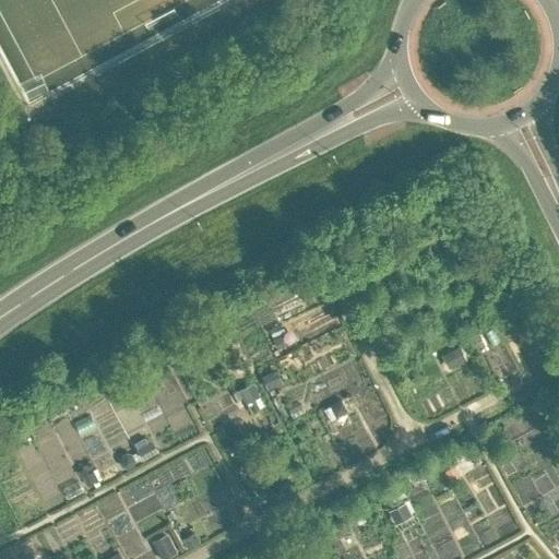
[(282,334),(273,339),(277,347),(287,343),(282,334)]
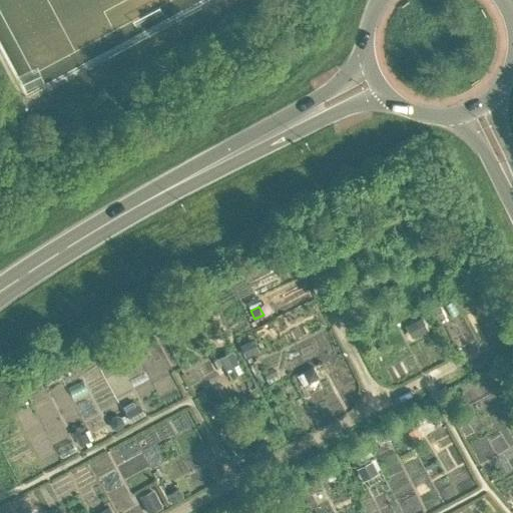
[(410,323),(416,335),(426,329),(420,318),(410,323)]
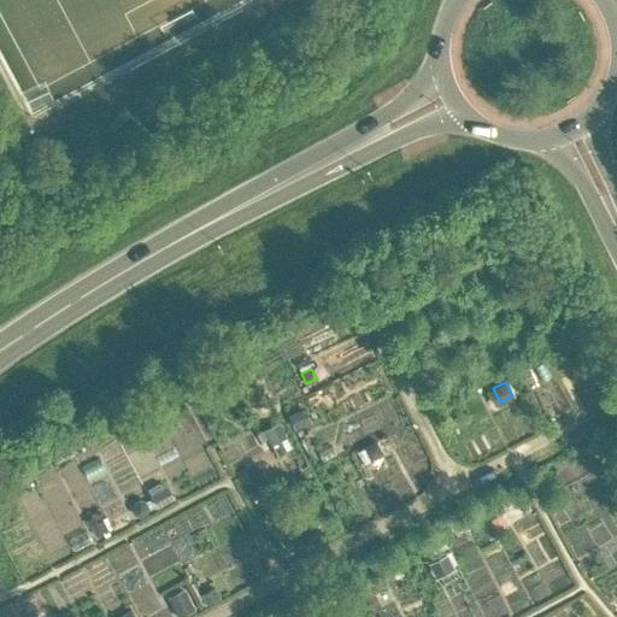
[(304,407),(288,415),(295,429),(311,422),(304,407)]
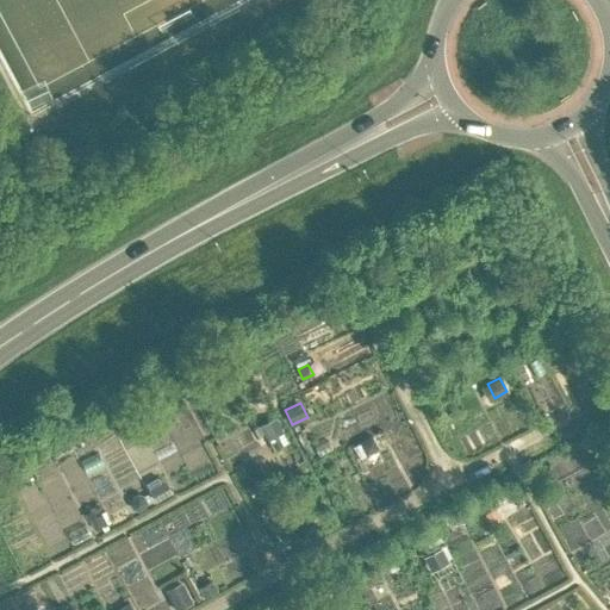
[(288,442),(275,417),(260,425),(274,450),(288,442)]
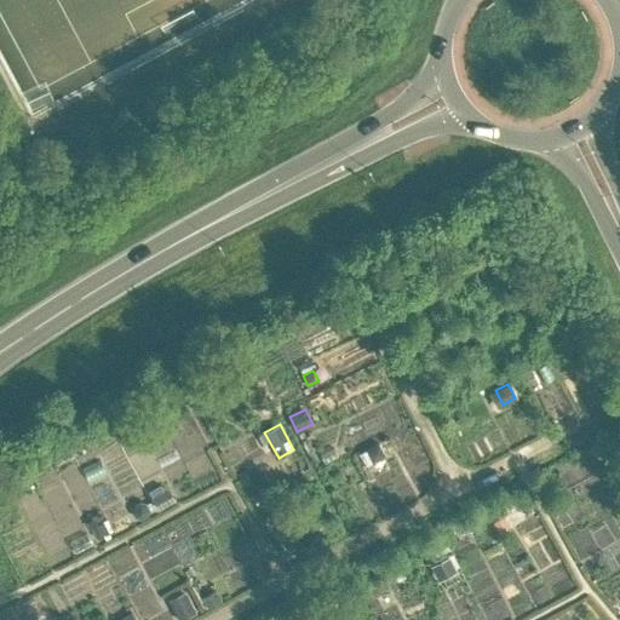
[(385,455),(378,442),(365,449),(372,463),(385,455)]
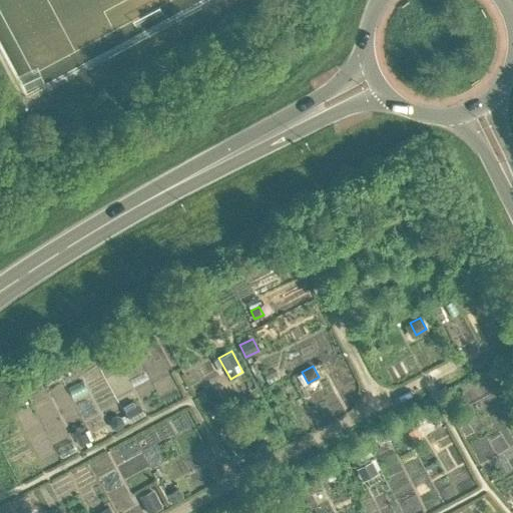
[(144,414),(138,404),(125,412),(131,422),(144,414)]
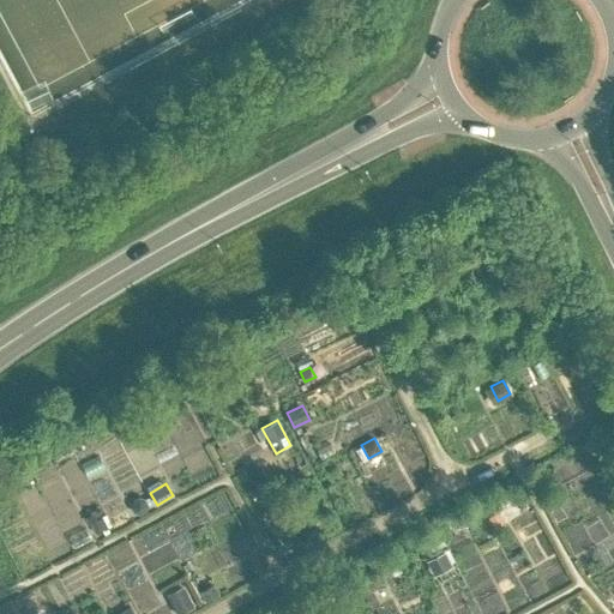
[(144,499),(138,497),(133,500),(131,505),(134,511),(139,513),(145,511),(146,505),(144,499)]
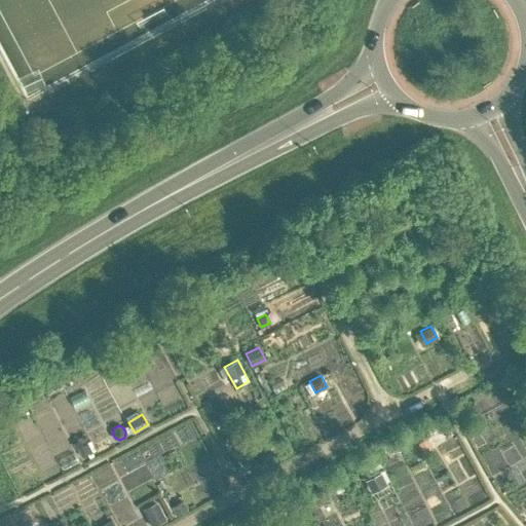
[(433,446),(426,437),(417,443),(423,452),(433,446)]
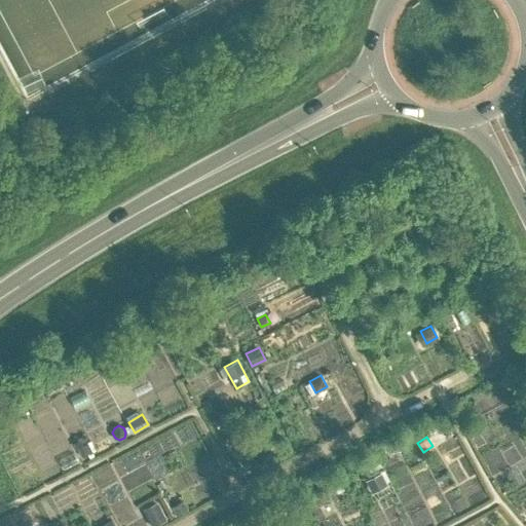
[(124,468),(144,467),(143,452),(123,454),(124,468)]
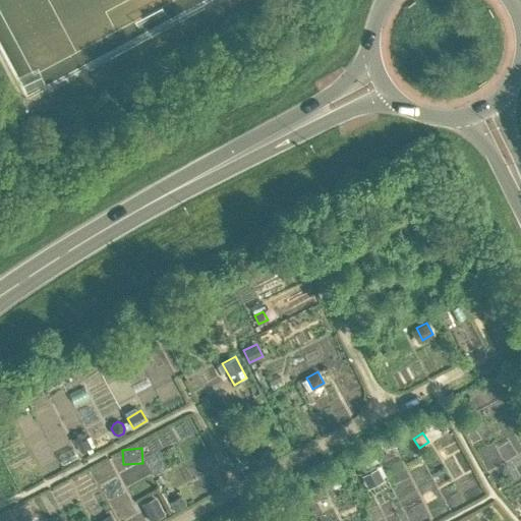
[(122,518),(139,509),(111,455),(72,475),(81,491),(102,480),(122,518)]
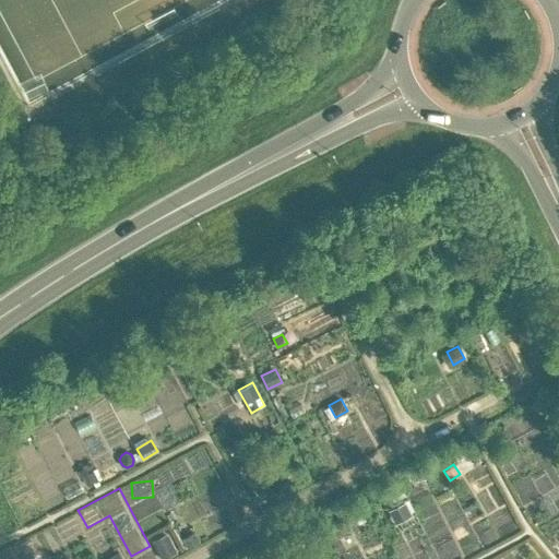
[(389,510),(394,520),(409,511),(404,502),(389,510)]
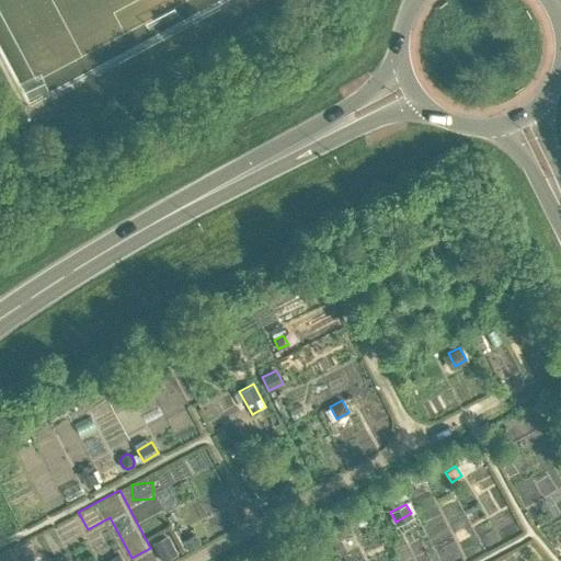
[(174,534),(163,539),(171,556),(182,549),(174,534)]
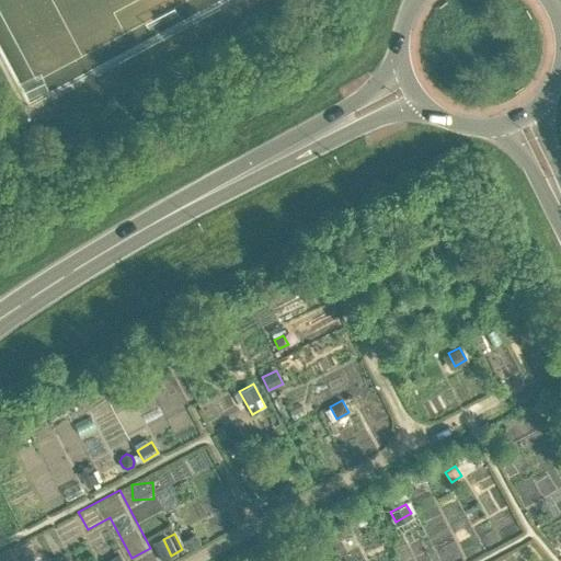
[(195,534),(183,540),(187,549),(199,542),(195,534)]
